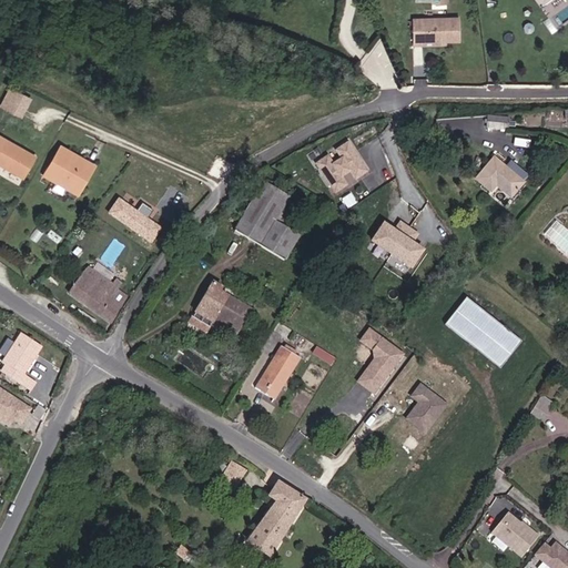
[(463,42),(462,19),(416,20),(416,46),(425,46),(425,42),(463,42)]
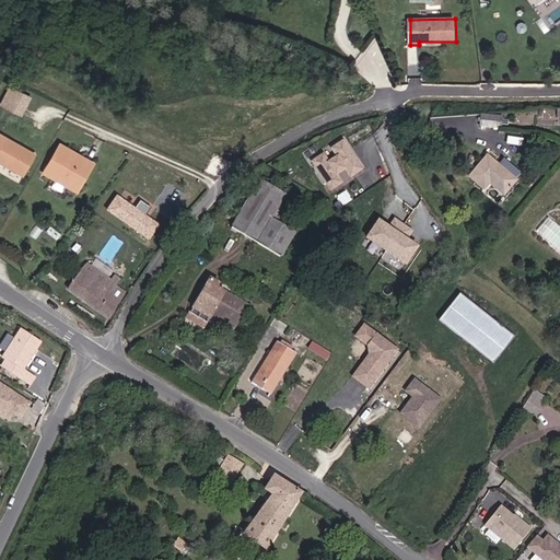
[(24,115),(34,96),(11,84),(1,104),(24,115)]
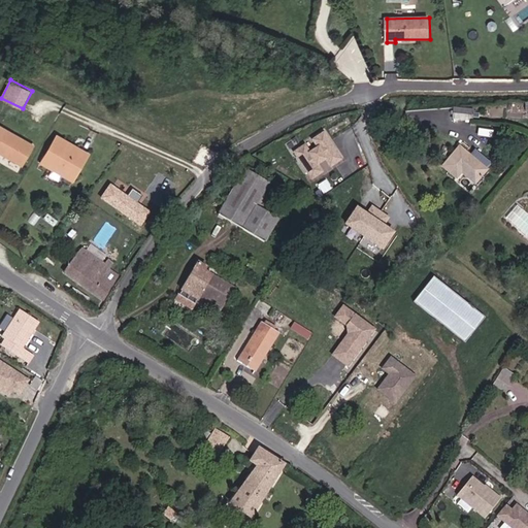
[(470,121),(471,110),(453,109),(452,120),(470,121)]
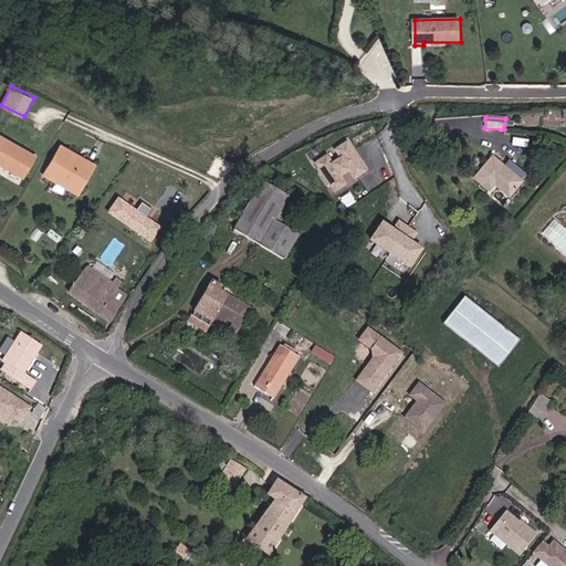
[(0,164),(23,178),(35,157),(6,140),(0,150),(0,164)]
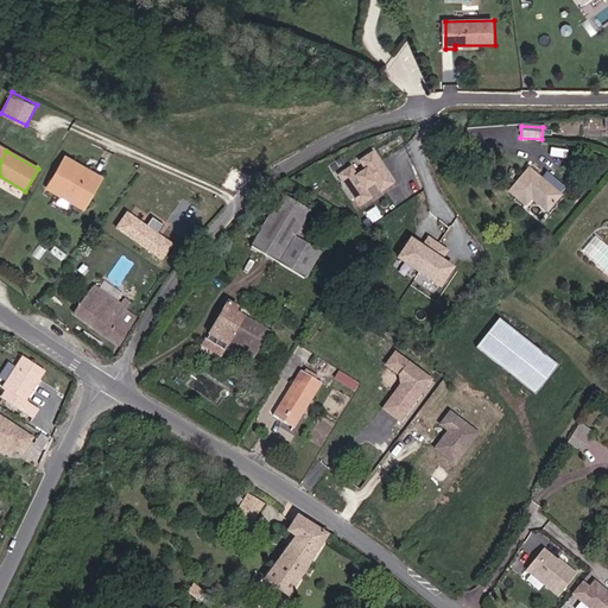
[(390,184),(368,154),(356,163),(362,171),(354,178),(347,170),(336,178),(358,208),(369,200),(363,191),(372,184),(379,192),(390,184)]
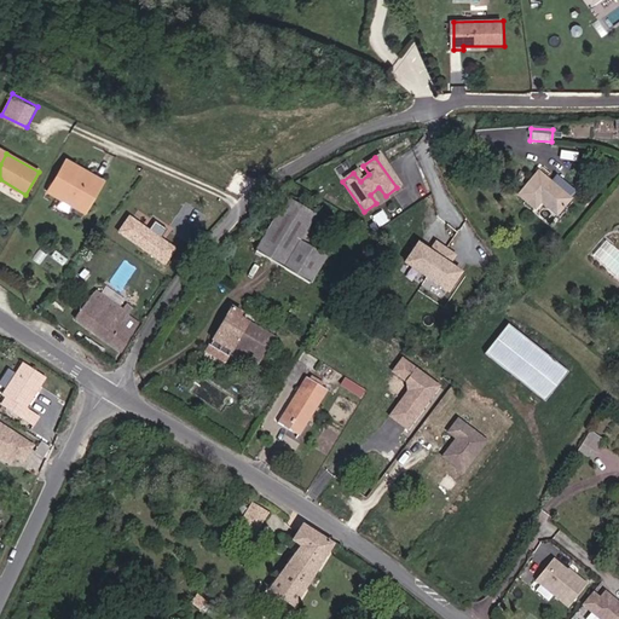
[(103,180),(67,158),(47,191),(85,213),(103,180)]
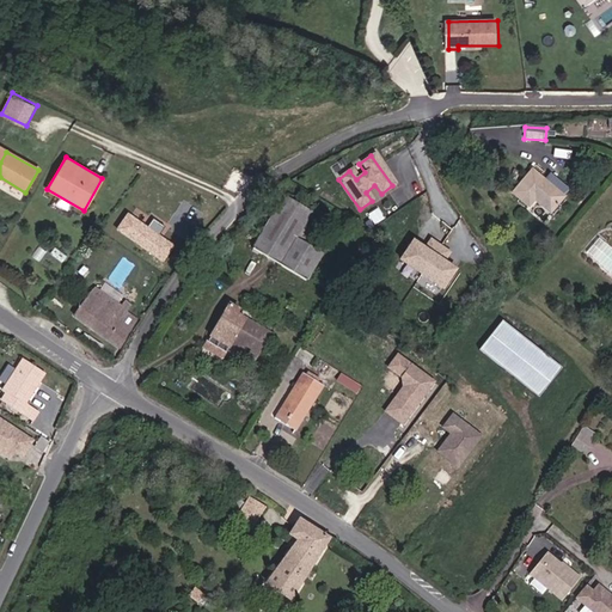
[(563,197),(532,171),(512,194),(528,207),(534,201),(550,213),(563,197)]
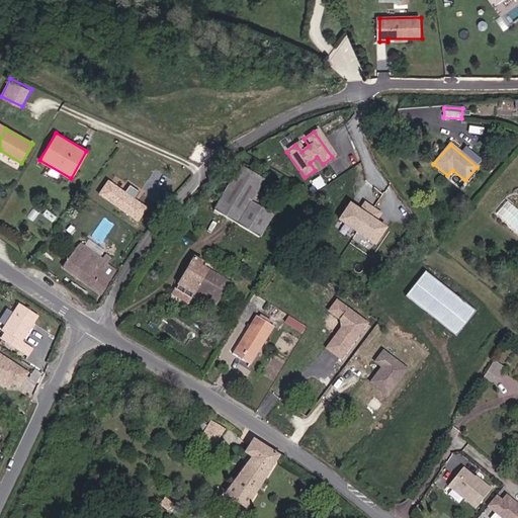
[(272,216),(257,206),(250,202),(263,181),(240,166),(213,211),(259,238),(272,216)]
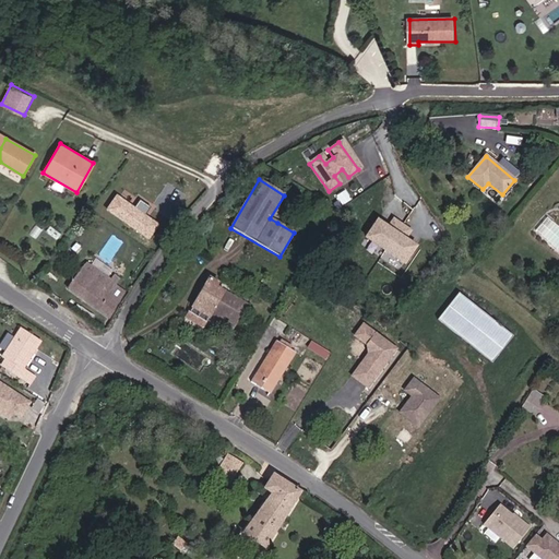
[(277,223),(292,200),(284,195),(270,218),(277,223)]
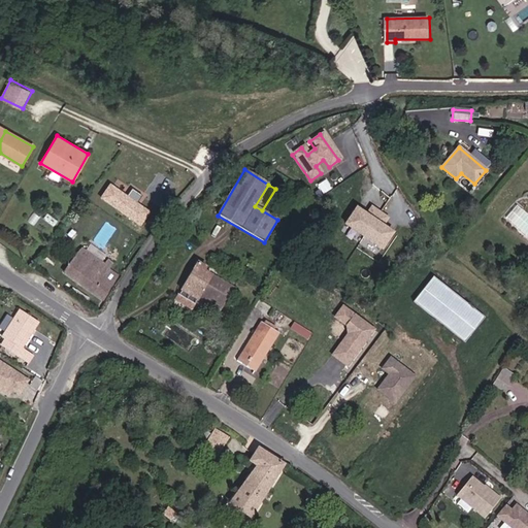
[(129,199),(112,188),(104,200),(142,228),(152,216),(139,206),(144,199),(134,191),(129,199)]
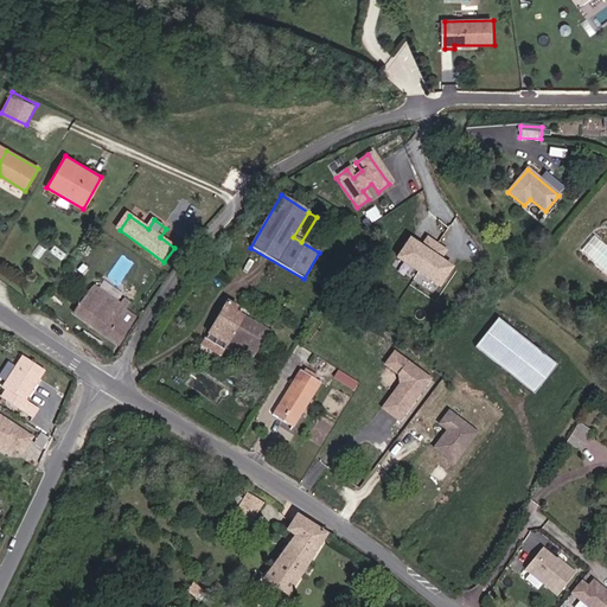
[(420,247),(408,240),(397,259),(441,285),(452,266),(440,259),(445,249),(426,238),(420,247)]
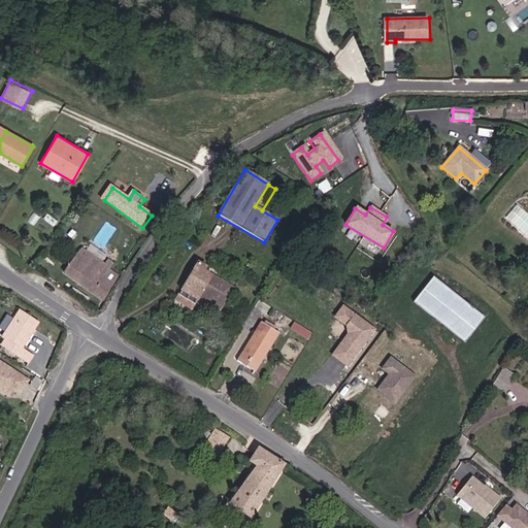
[(103,278),(107,272),(113,263),(107,260),(104,264),(81,248),(64,273),(102,301),(113,285),(103,278)]
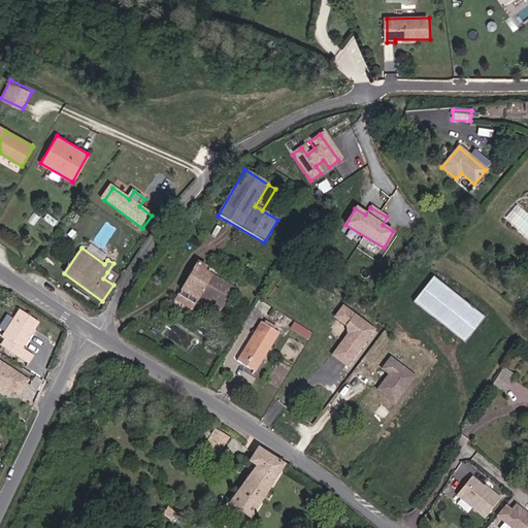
[(218,314),(232,289),(204,271),(206,267),(198,263),(180,291),(197,300),(218,314)]
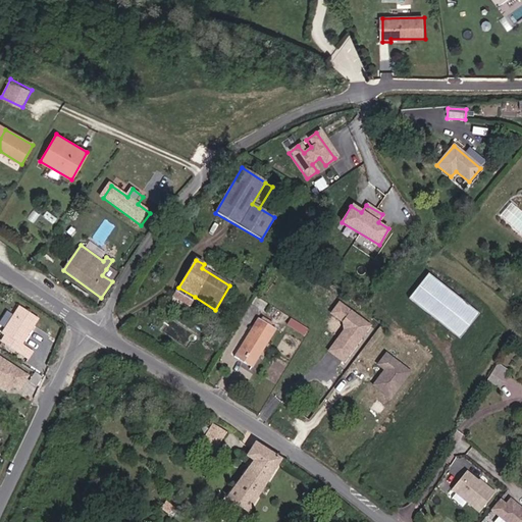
[(116,275),(106,269),(102,275),(112,281),(116,275)]
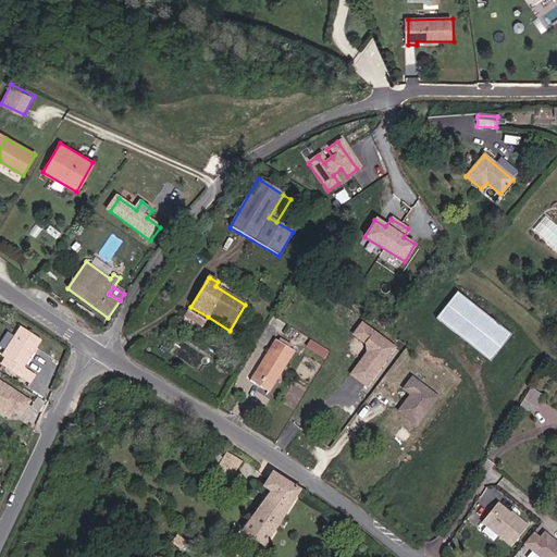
[(507,333),(457,293),(436,319),(486,359),(507,333)]
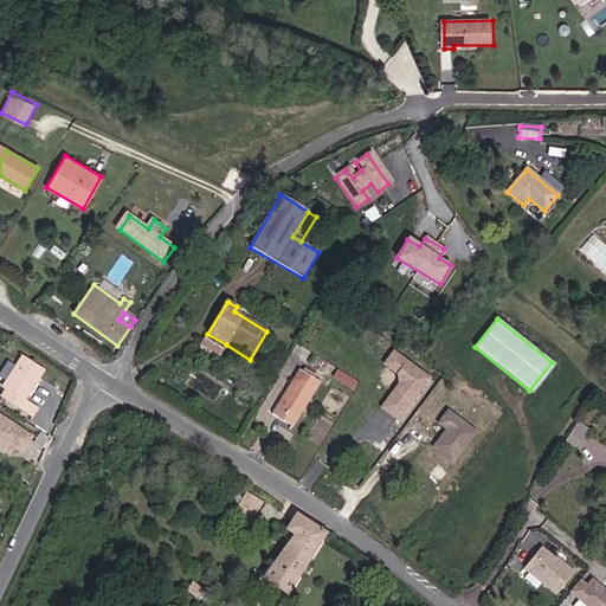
[(220,355),(226,345),(207,334),(201,345),(220,355)]
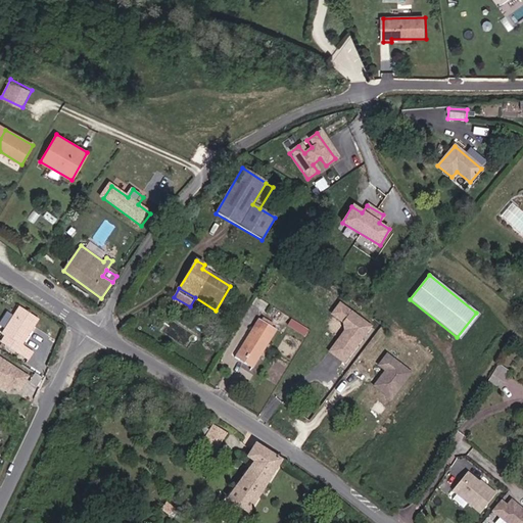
[(370,327),(339,304),(332,315),(343,323),(345,338),(339,339),(329,352),(344,363),(370,327)]
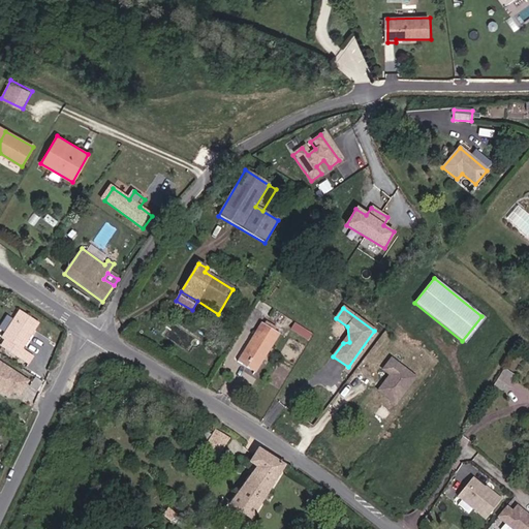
[(25,348),(41,322),(23,311),(5,338),(8,340),(5,346),(9,349),(19,354),(23,358),(27,350),(25,348)]
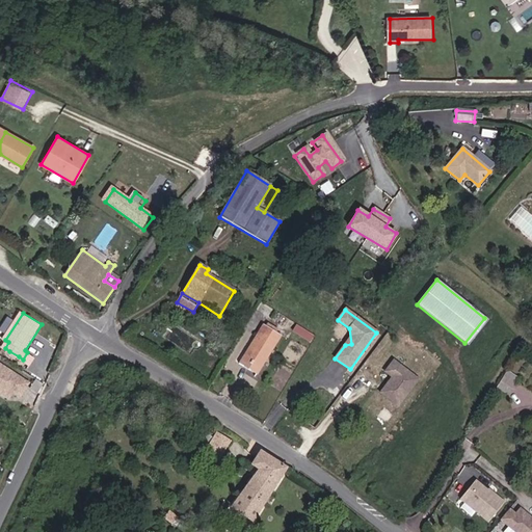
[(257,374),(281,336),(263,325),(239,364),(257,374)]
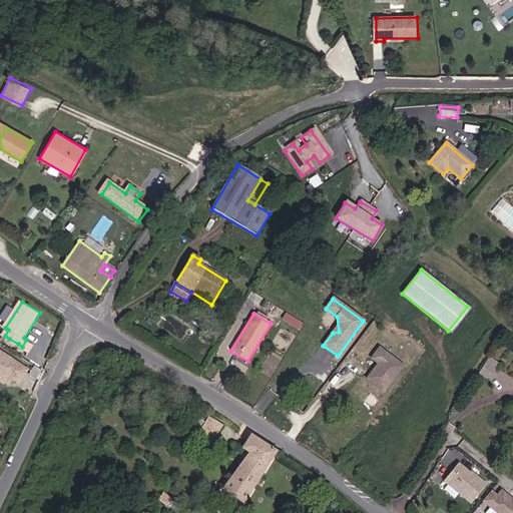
[(302,324),(286,315),(283,320),(299,329),(302,324)]
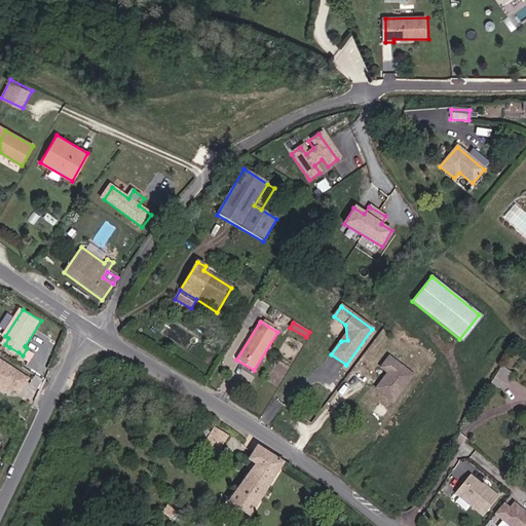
[(32,361),(36,354),(27,348),(23,355),(32,361)]
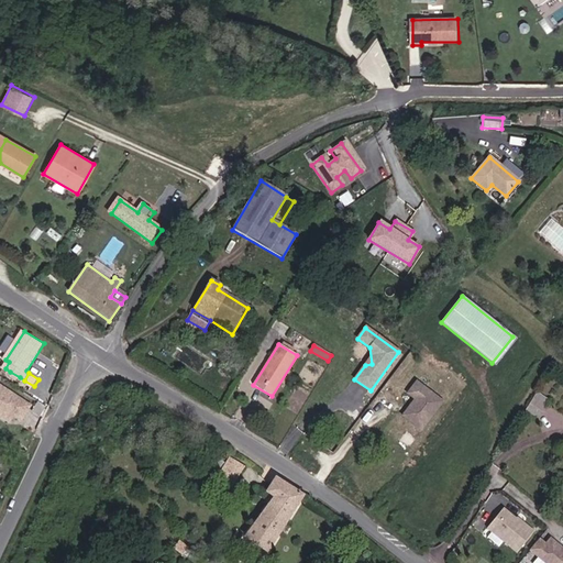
[(443,400),(417,381),(408,393),(416,398),(404,415),(421,429),(443,400)]
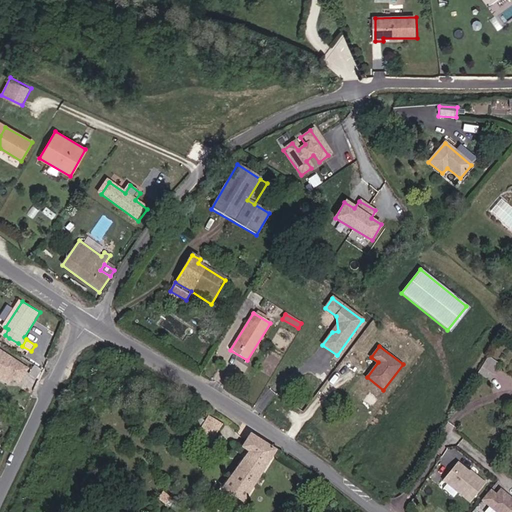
[(29,368),(0,349),(0,375),(11,382),(14,377),(21,381),(29,368)]
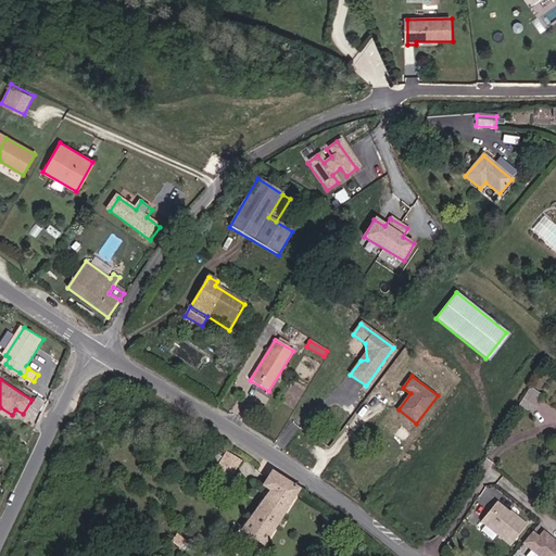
[(531,413),(542,395),(530,389),(520,405),(531,413)]
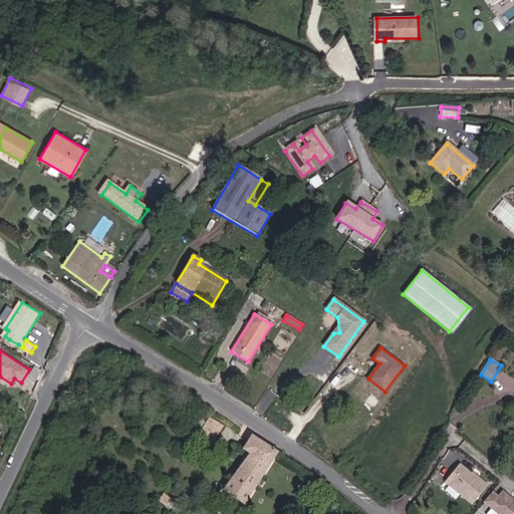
[(209,447),(223,427),(210,419),(197,440),(209,447)]
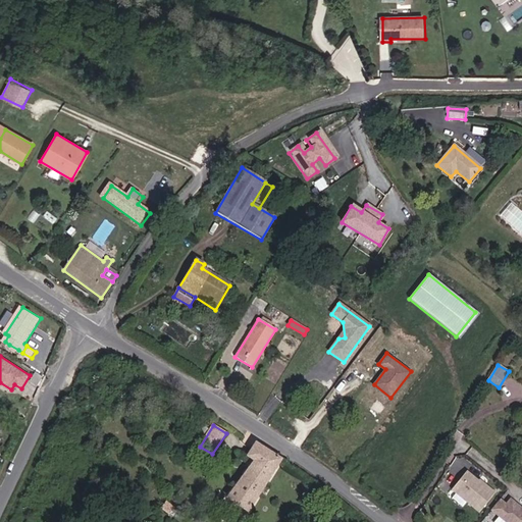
[(247,512),(279,460),(255,444),(247,456),(254,461),(226,499),(247,512)]
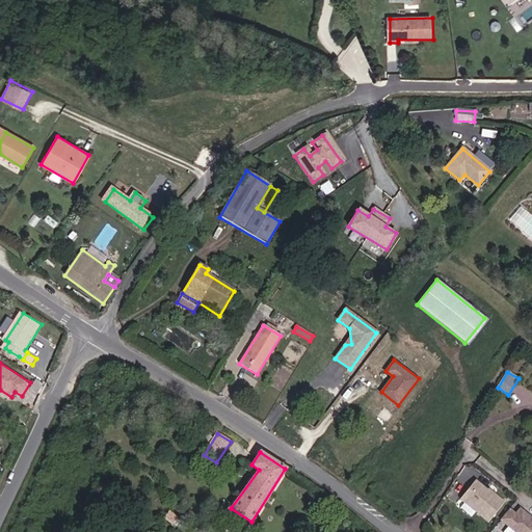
[(503,504),(478,484),(464,501),(488,521),(503,504)]
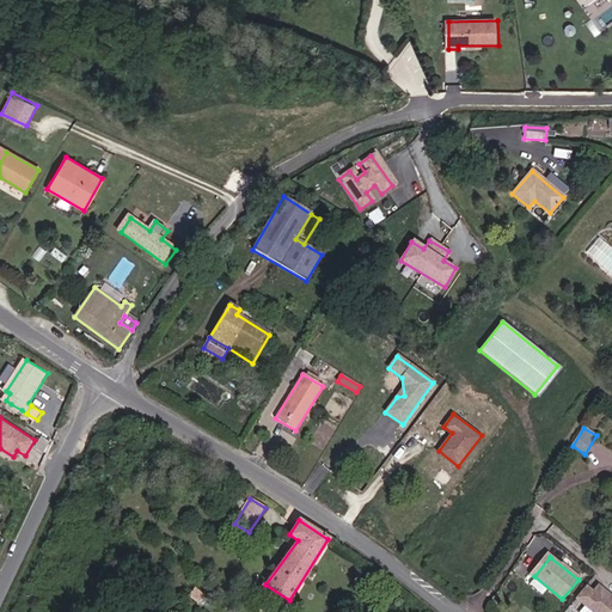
[(592,611),(611,611),(611,599),(610,595),(598,585),(592,591),(585,586),(575,598),(592,611)]
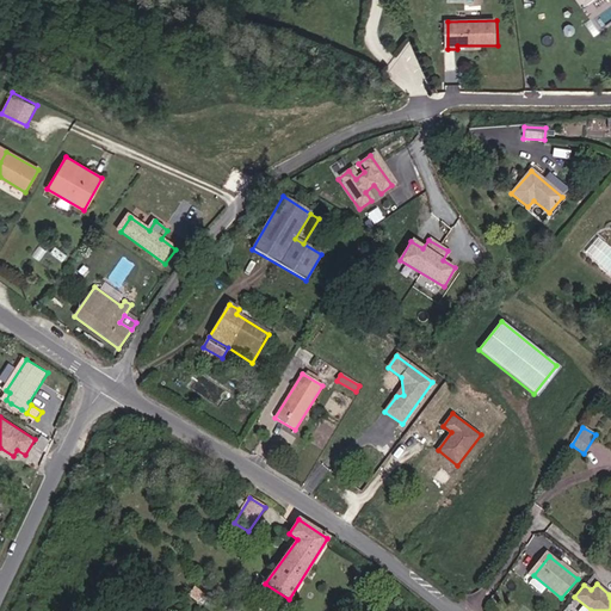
[(198,602),(204,594),(195,587),(189,596),(198,602)]
